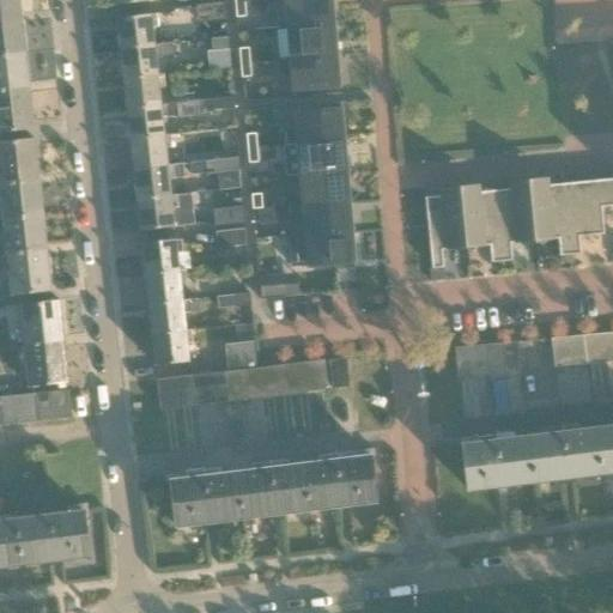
[(0,0),(0,55),(25,53),(19,0),(0,0)]
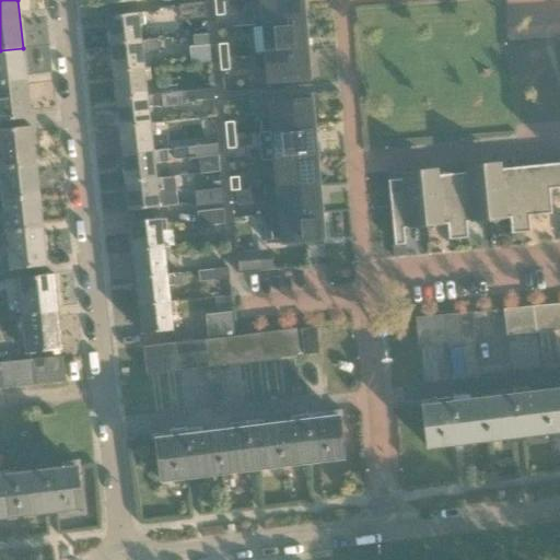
[(229,0),(230,11),(253,10),(252,0),(229,0)]
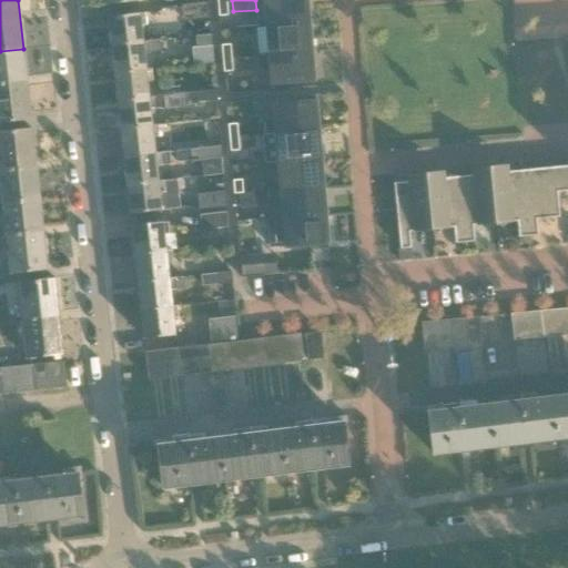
[(307,0),(264,0),(267,27),(311,23),(307,0)]
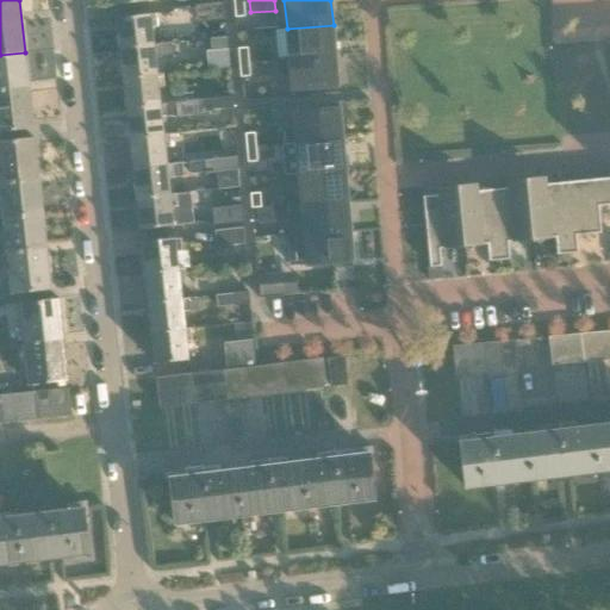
[(195,6),(198,23),(225,19),(224,2),(195,6)]
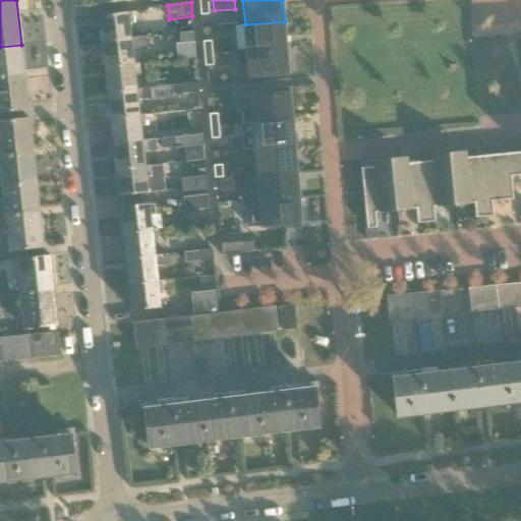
[(209,3),(200,3),(200,15),(209,15),(209,3)]
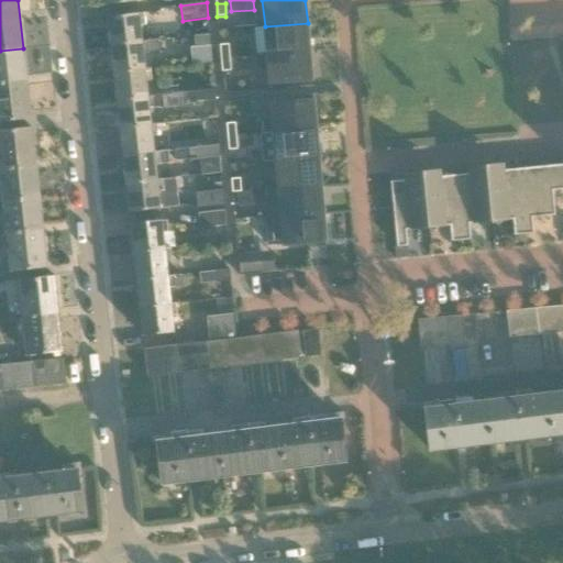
[(141,42),(140,25),(145,25),(144,13),(107,18),(110,45),(141,42)]
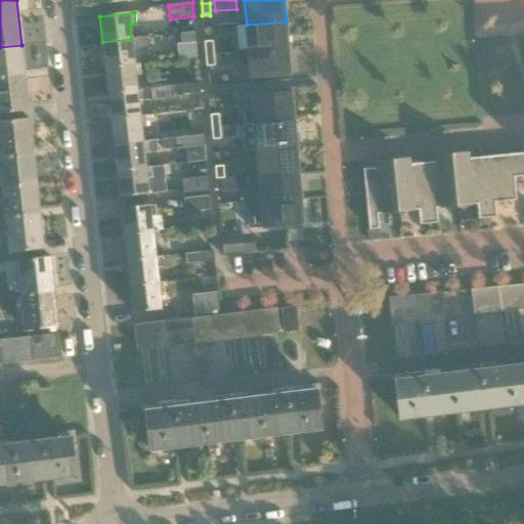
[(287,22),(247,25),(249,51),(289,47),(287,22)]
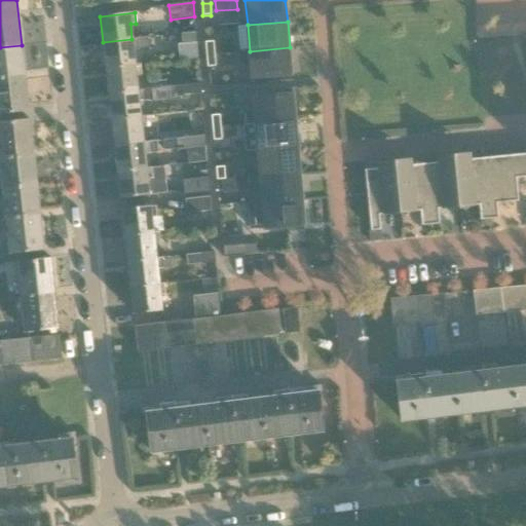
[(196,42),(195,32),(181,34),(182,43),(196,42)]
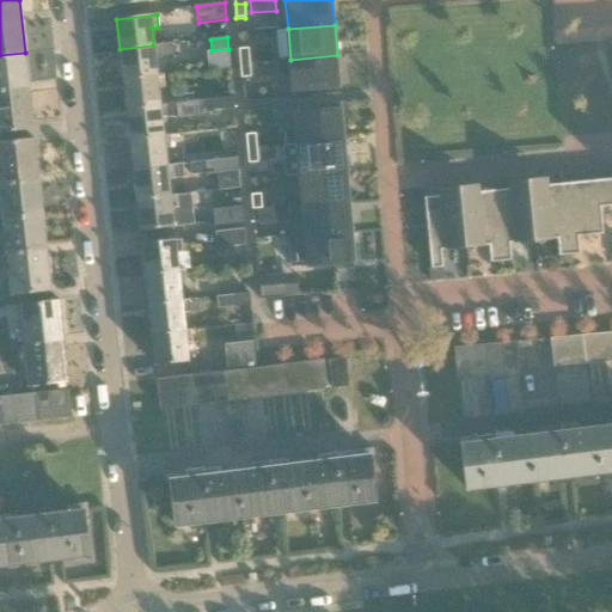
[(123,79),(157,75),(154,57),(176,55),(173,43),(153,46),(120,49),(123,79)]
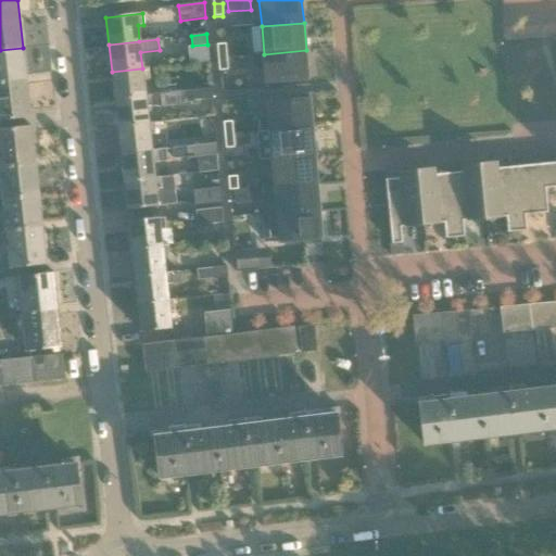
[(218,58),(227,58),(226,45),(217,45),(218,58)]
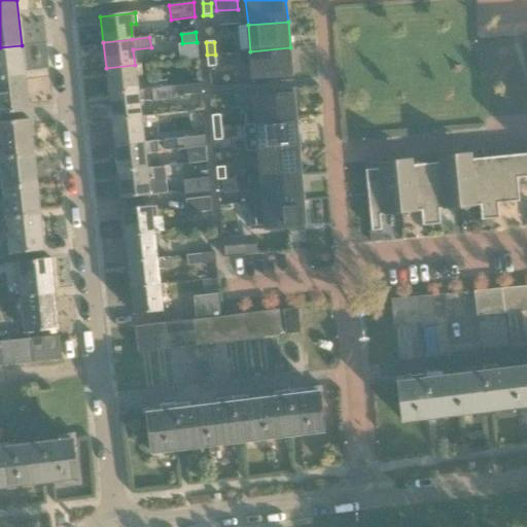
[(0,113),(29,111),(22,45),(0,47),(0,113)]
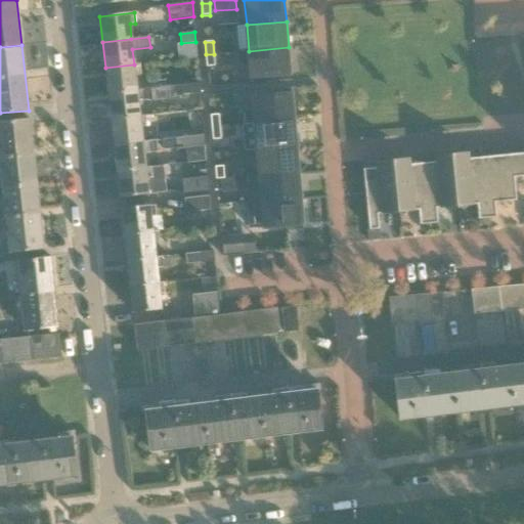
[(291,74),(289,47),(249,51),(239,51),(241,64),(250,63),(251,77),(291,74)]
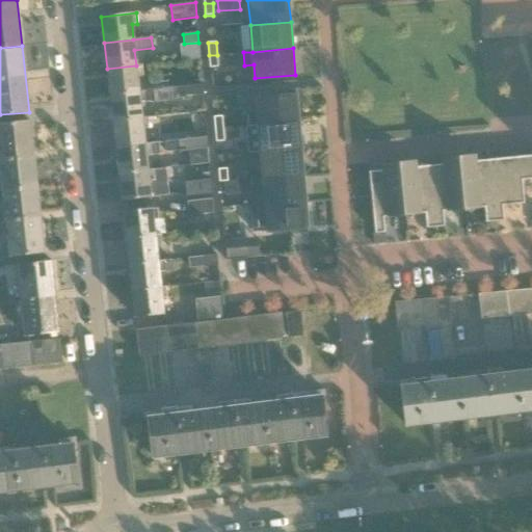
[(217,55),(209,55),(210,68),(218,68),(217,55)]
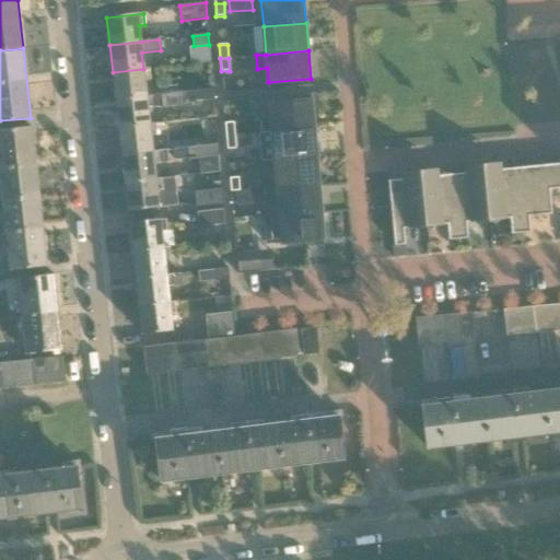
[(147,96),(144,81),(151,80),(150,68),(143,69),(113,72),(116,101),(147,96)]
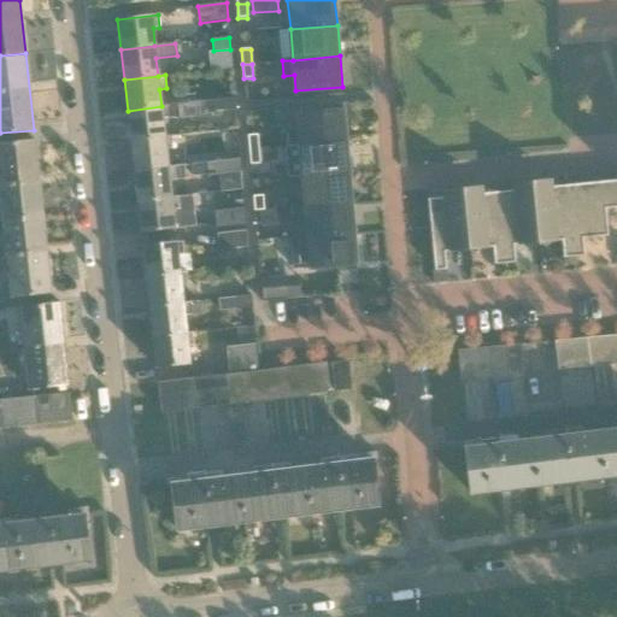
[(221,99),(222,112),(235,110),(234,98),(221,99)]
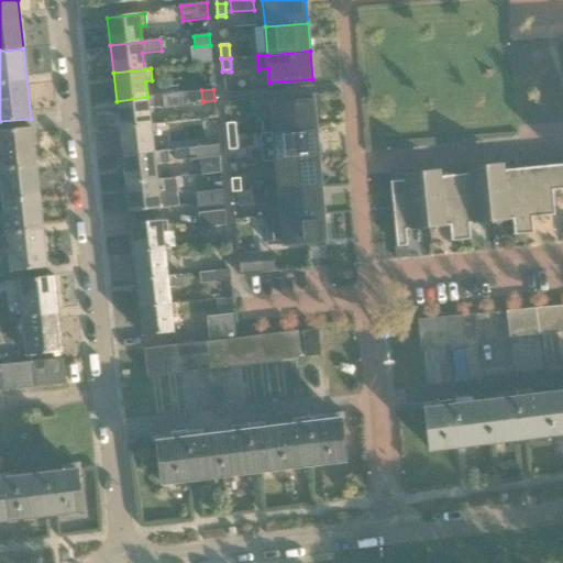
[(186,103),(202,102),(201,90),(184,92),(186,103)]
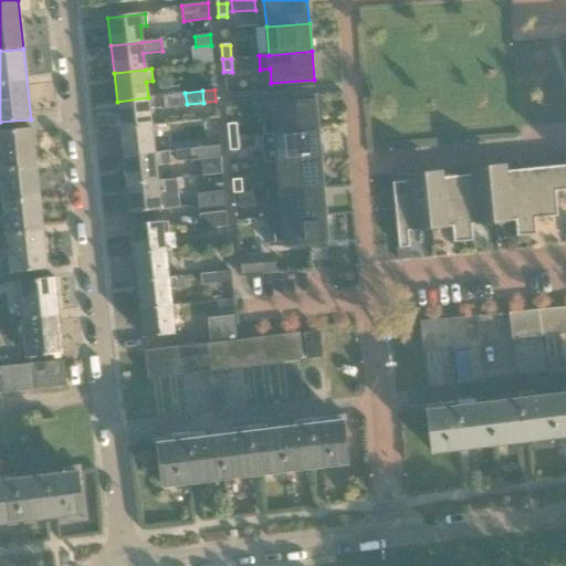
[(185,93),(163,95),(164,107),(164,109),(187,107),(187,104),(185,93)]
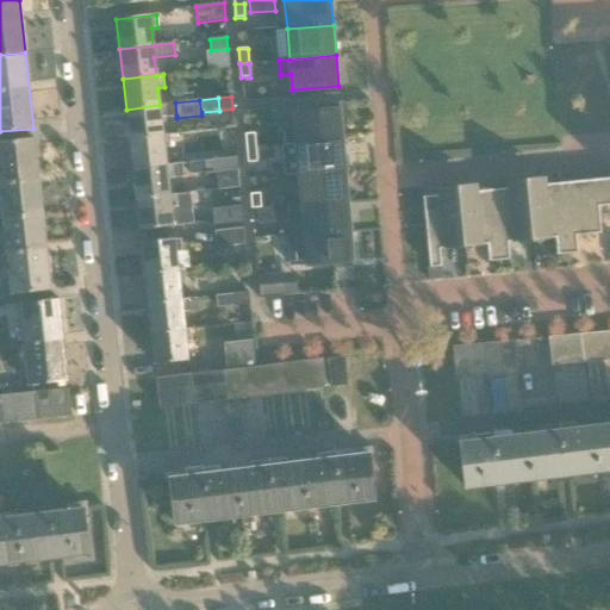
[(163,136),(163,135),(161,118),(168,117),(167,104),(160,105),(126,110),(130,139),(163,136)]
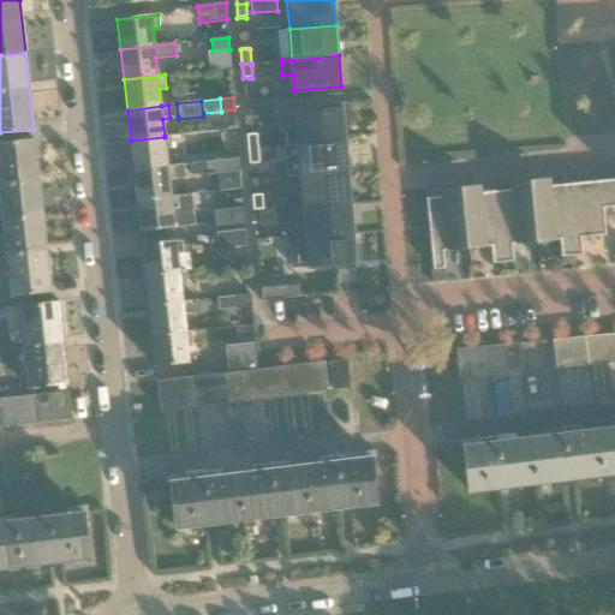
[(299,145),(346,142),(344,111),(297,114),(298,130),(287,131),(288,145),(299,144),(299,145)]
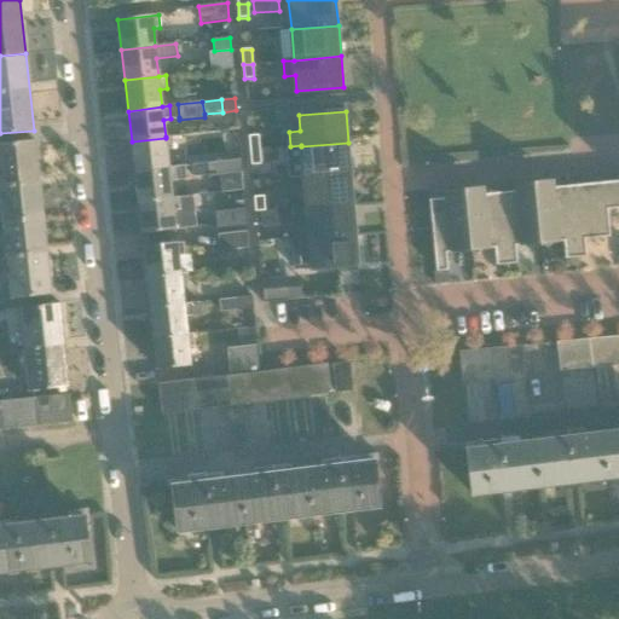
[(169,169),(168,167),(167,150),(174,149),(172,136),(166,137),(166,138),(132,142),(136,173),(169,169)]
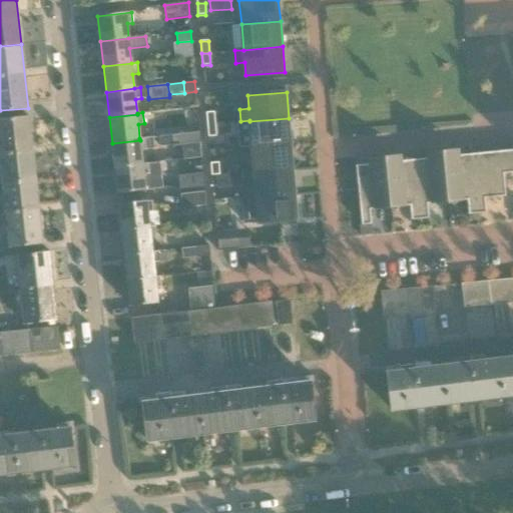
[(207,125),(215,124),(214,112),(206,113),(207,125)]
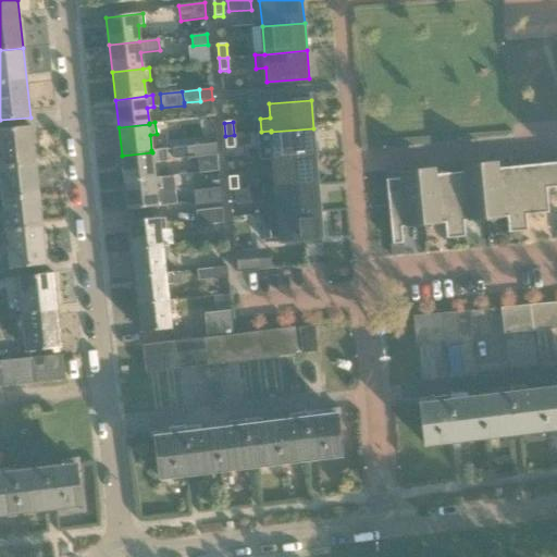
[(38,196),(32,126),(0,128),(0,152),(0,153),(2,165),(0,164),(0,171),(2,172),(3,183),(1,184),(3,200),(38,196)]
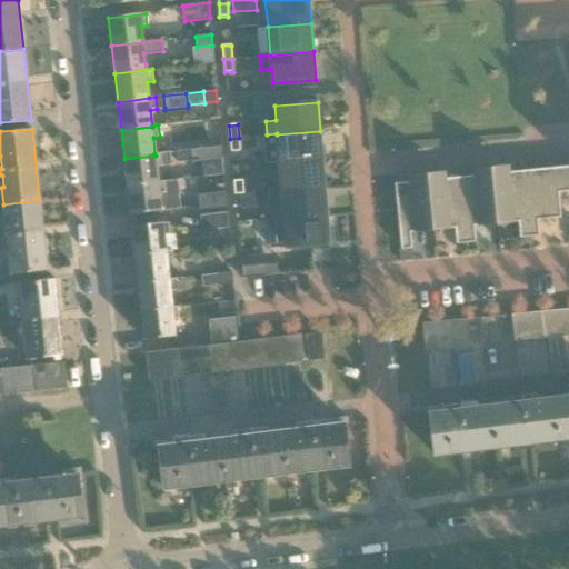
[(320,131),(277,135),(279,162),(322,159),(320,131)]
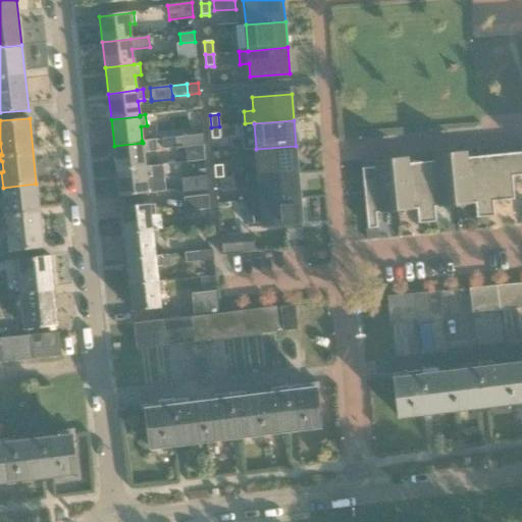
[(219,126),(211,127),(212,140),(220,139),(219,126)]
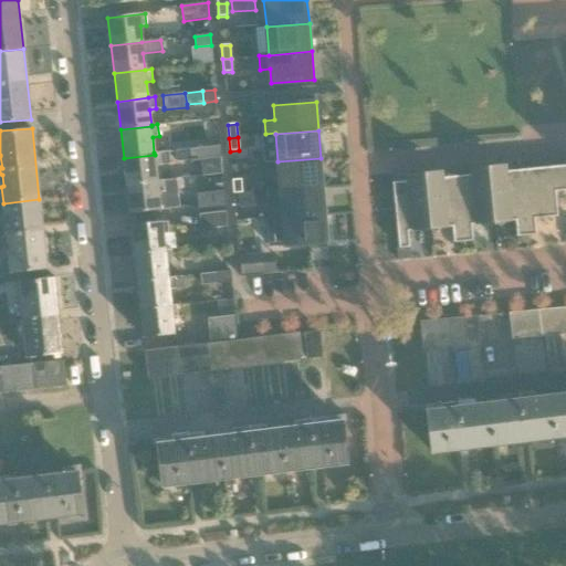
[(207,147),(208,158),(221,156),(219,145),(207,147)]
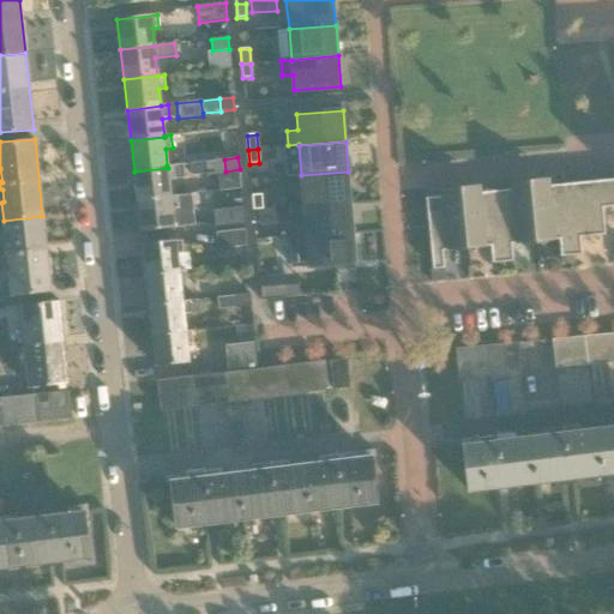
[(192,175),(226,172),(224,160),(191,163),(192,175)]
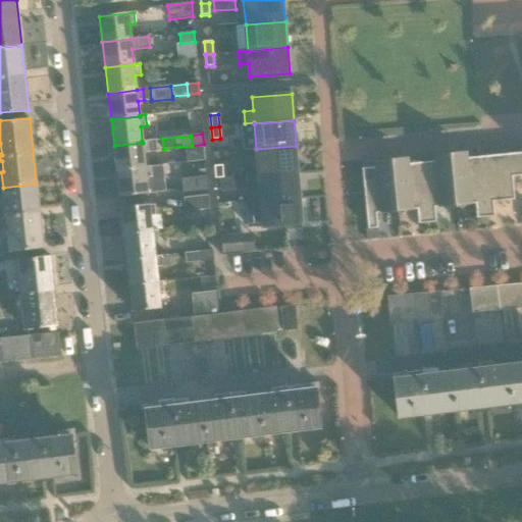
[(143,143),(114,146),(116,170),(145,167),(145,166),(144,152),(157,150),(156,140),(142,141),(143,143)]
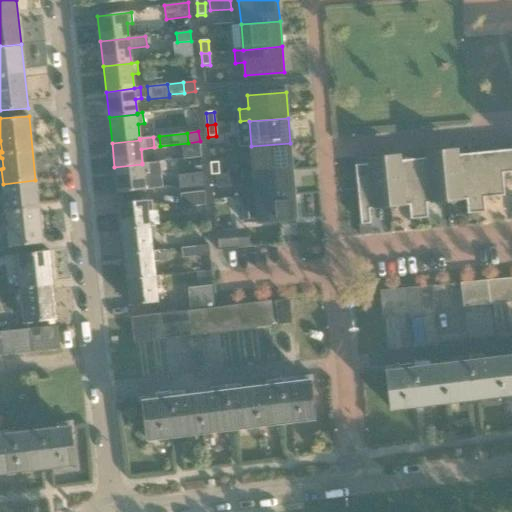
[(290,143),(251,146),(253,171),(292,168),(290,143)]
